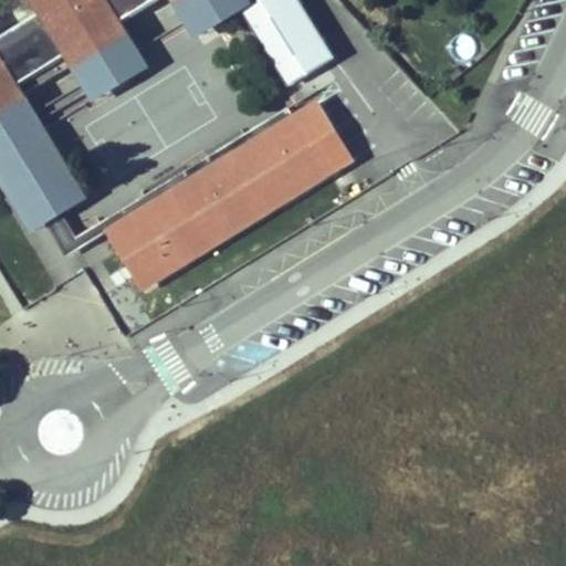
[(127,28),(123,13),(112,0),(0,0),(0,102),(23,96),(12,80),(63,49),(70,62),(127,28)]
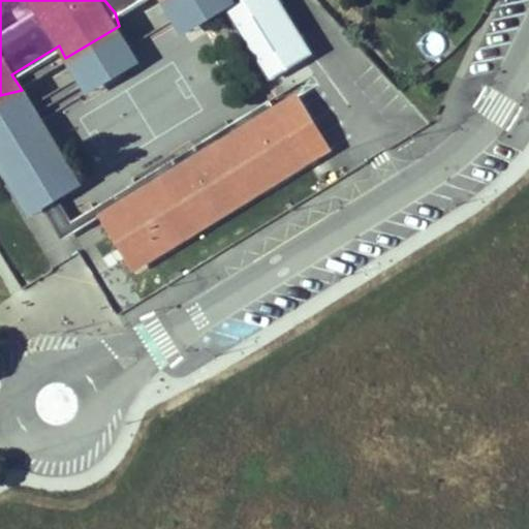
[(104,0),(115,12),(133,0),(104,0)]
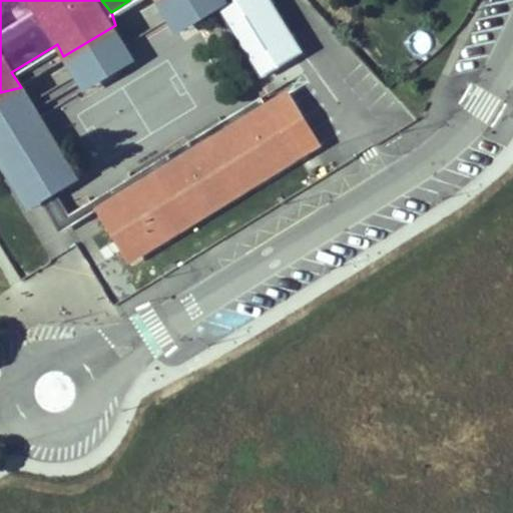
[(115,25),(63,56),(81,86),(133,54),(115,25)]
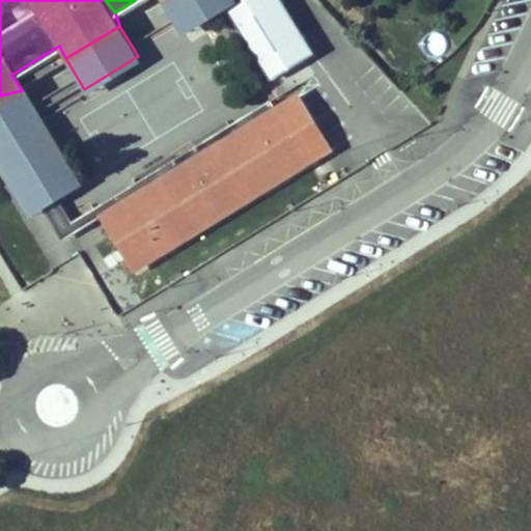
[(59,46),(11,75),(22,90),(65,58),(59,46)]
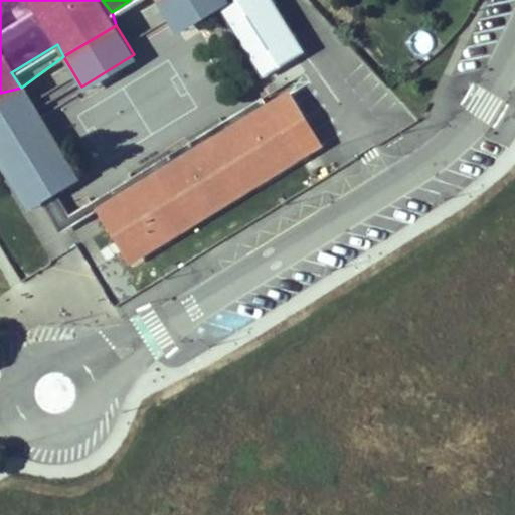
[(74,175),(21,88),(0,93),(0,160),(26,204),(74,175)]
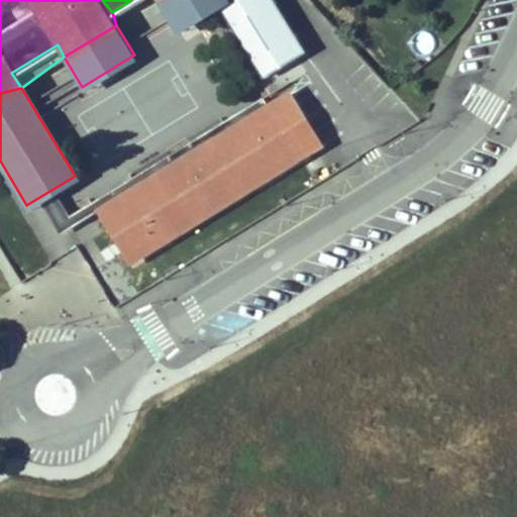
[(290,95),(106,208),(132,251),(145,243),(150,252),(321,146),(290,95)]
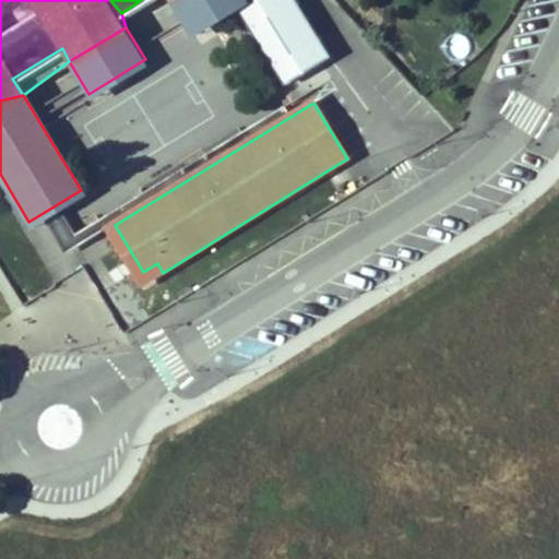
[(143,272),(150,281),(163,273),(157,263),(143,272)]
